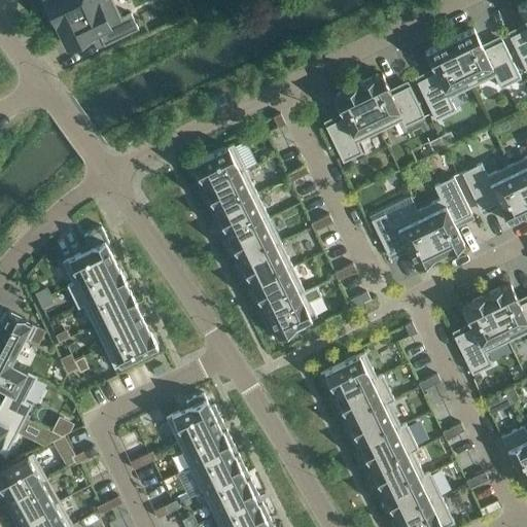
[(41,0),(51,22),(98,0),(41,0)]
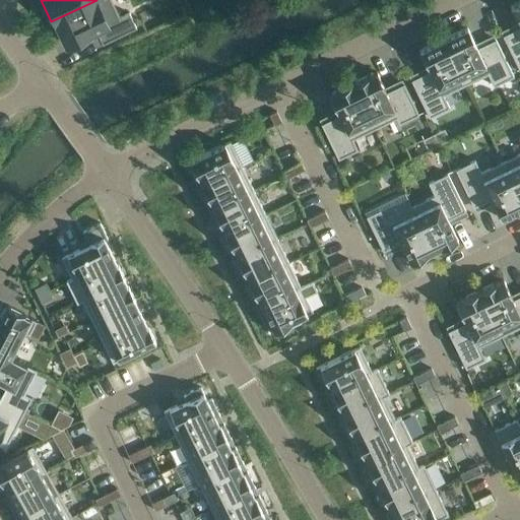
[(96,0),(51,21),(58,37),(62,35),(67,44),(89,34),(96,30),(103,44),(136,27),(129,12),(119,17),(111,0),(96,0)]
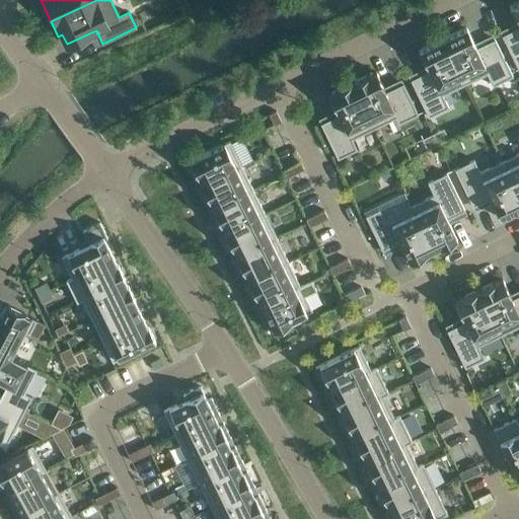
[(518,1),(509,6),(518,25),(518,26),(502,34),(518,70),(518,1)]
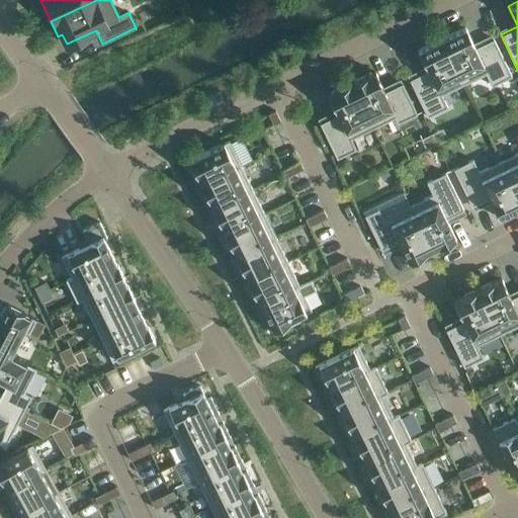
[(494,38),(476,48),(465,27),(441,38),(463,84),(486,73),(492,85),(512,76),(494,38)]
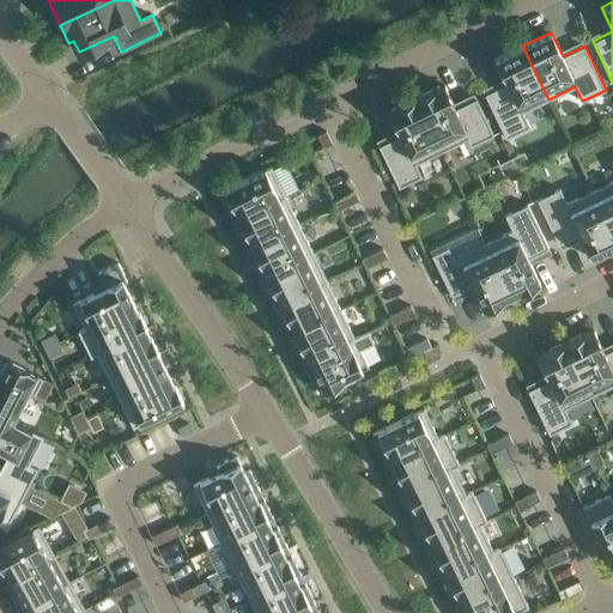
[(485,93),(505,138),(529,127),(522,111),(548,99),(522,46),(495,59),(507,84),(485,93)]
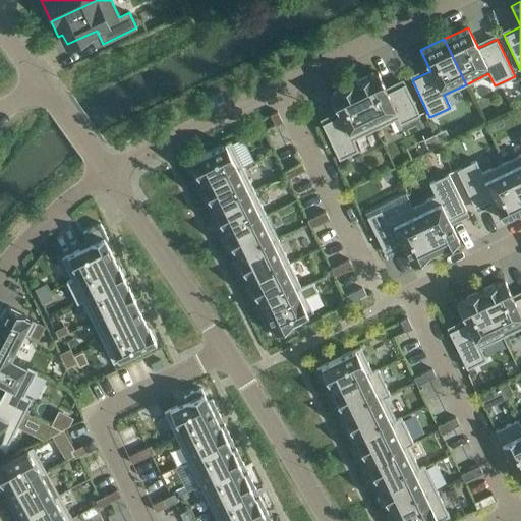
[(353,83),(375,129),(397,118),(400,124),(419,114),(405,83),(387,92),(377,71),(353,83)]
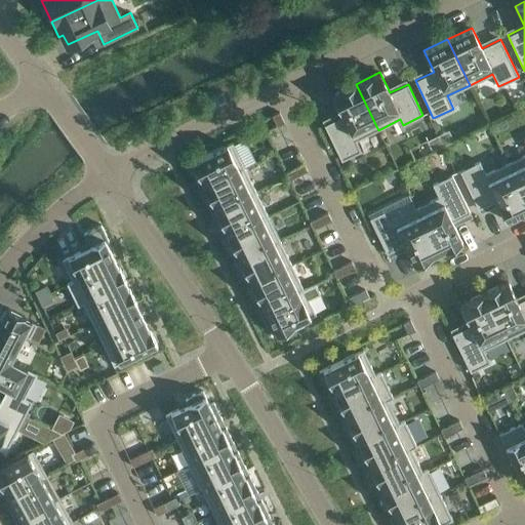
[(356,84),(331,95),(341,116),(324,124),(341,160),(361,151),(356,140),(378,130),(356,84)]
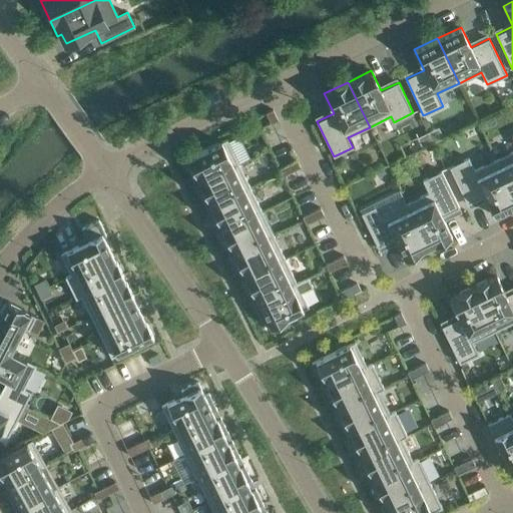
[(273,109),(266,112),(271,123),(278,119),(273,109)]
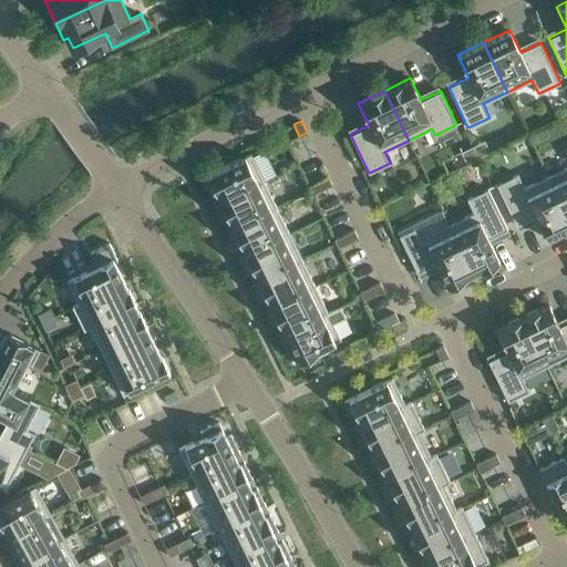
[(485,141),(472,147),(478,158),(491,152),(485,141)]
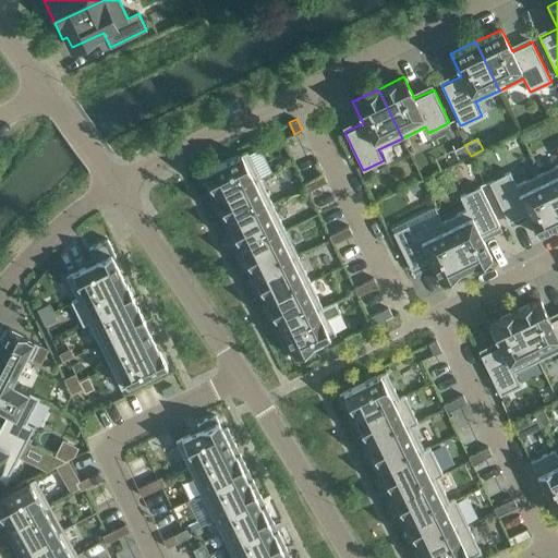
[(464,145),(453,152),(459,162),(471,156),(464,145)]
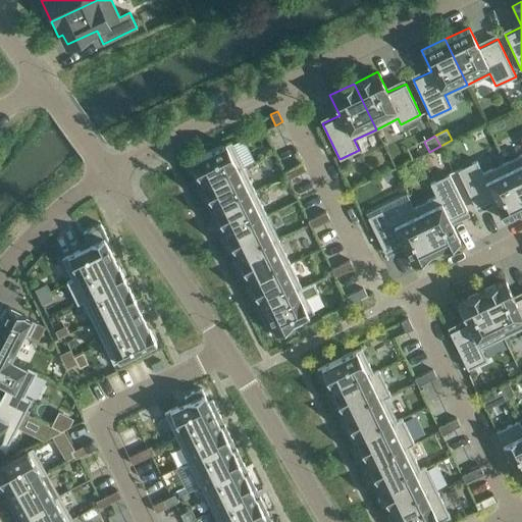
[(521,138),(521,139),(521,141),(521,153),(505,162),(521,197),(521,138)]
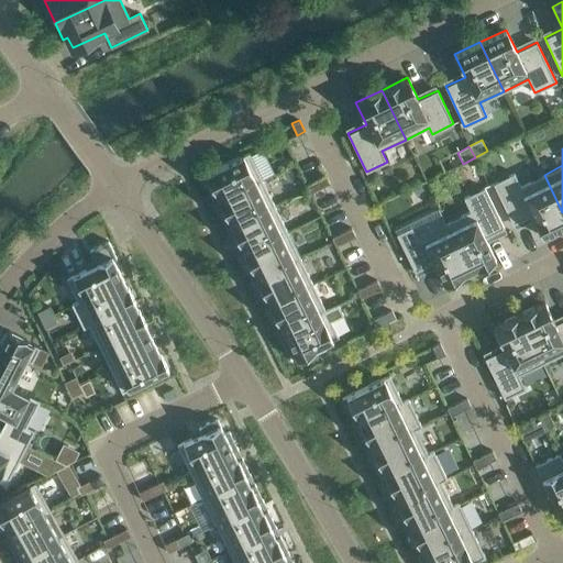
[(214,202),(262,179),(249,153),(201,176),(211,195),(216,192),(219,199),(214,201),(214,202)]
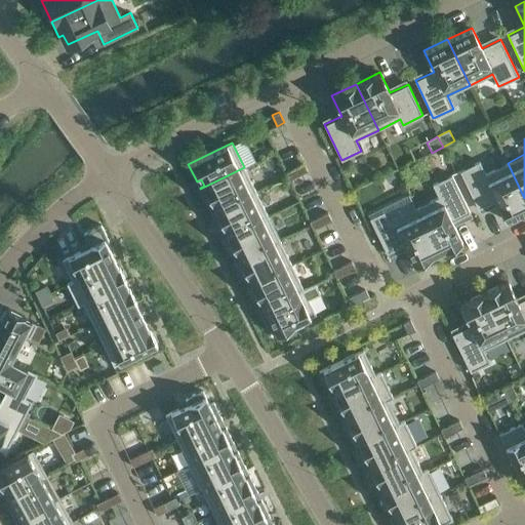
[(479,161),(459,171),(478,208),(496,200),(506,220),(524,210),(524,198),(508,163),(485,174),(479,161)]
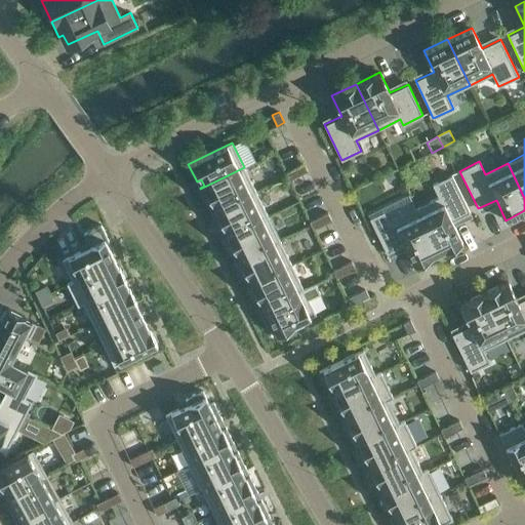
[(305,163),(295,168),(298,175),(308,171),(305,163)]
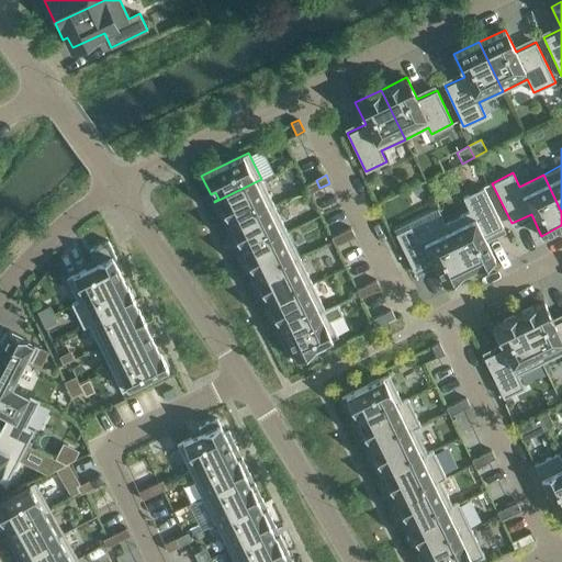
[(261,179),(214,202),(223,220),(227,217),(232,225),(226,227),(227,228),(233,225),(268,209),(274,205),(261,179)]
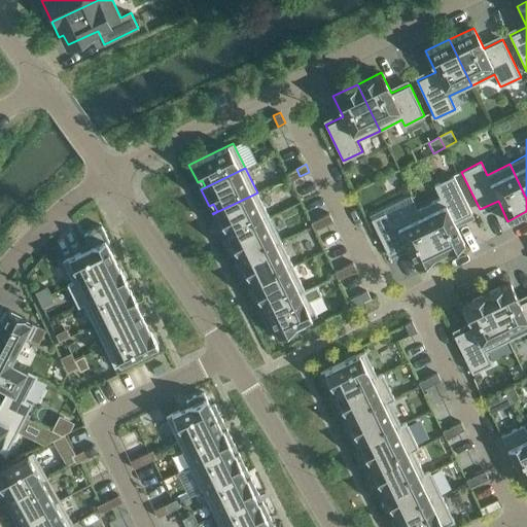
[(296,169),(287,173),(290,180),(300,176),(296,169)]
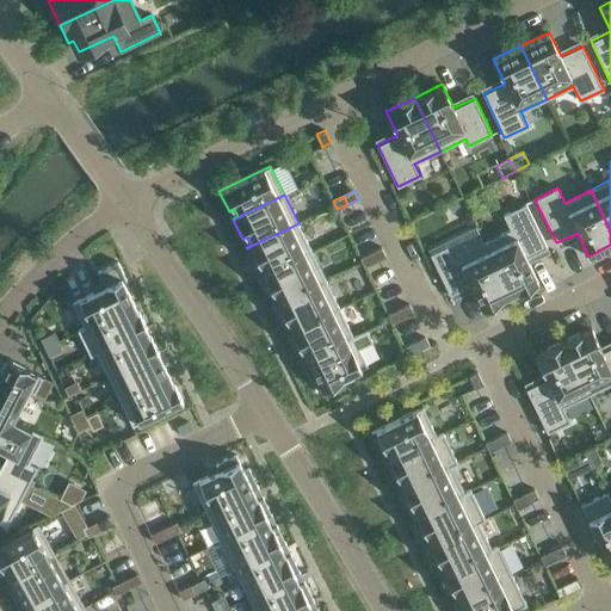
[(547,247),(526,203),(504,215),(511,229),(485,241),(511,295),(538,282),(526,258),(547,247)]
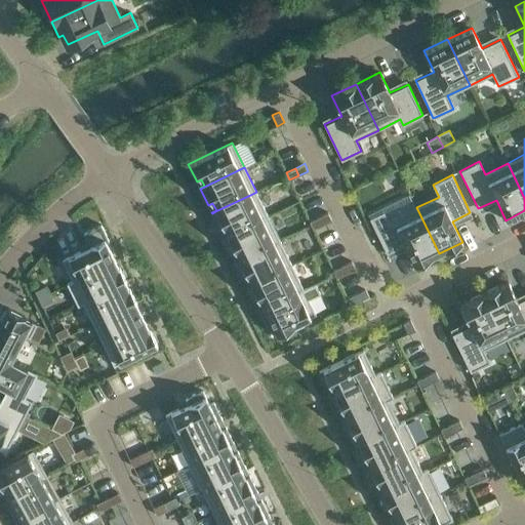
[(217,210),(212,213),(220,230),(225,228),(228,235),(224,237),(224,238),(268,216),(256,192),(250,195),(217,211),(217,210)]
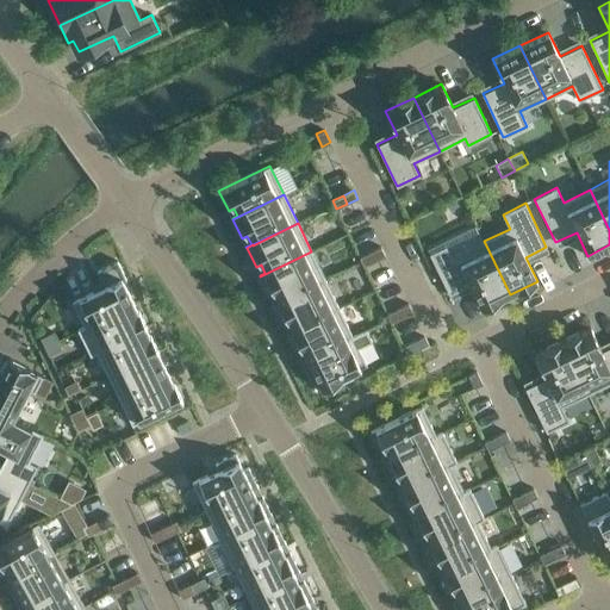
[(470,284),(481,307),(510,294),(484,241),(452,257),(446,246),(429,254),(449,294),(470,284)]
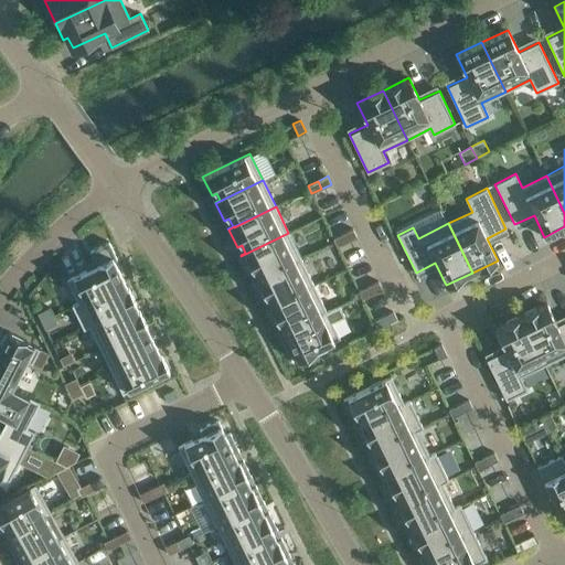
[(353,228),(343,234),(348,242),(358,237),(353,228)]
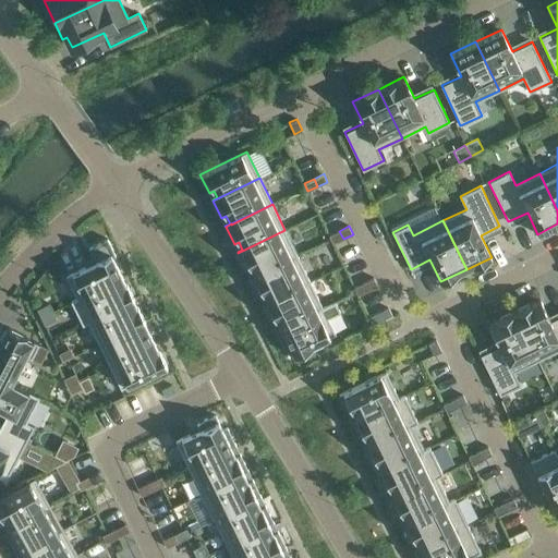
[(284,230),(238,253),(246,270),(251,268),(255,275),(250,278),(251,278),(298,255),(284,230)]
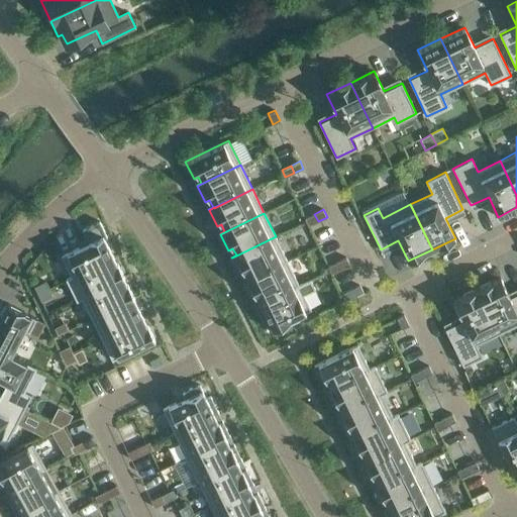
[(313,213),(305,218),(308,225),(317,221),(314,214),(313,213)]
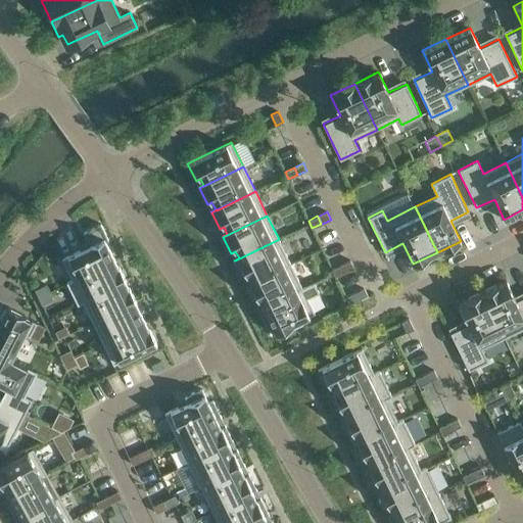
[(90,245),(61,258),(72,279),(73,280),(114,259),(105,240),(108,239),(100,224),(84,232),(90,245)]
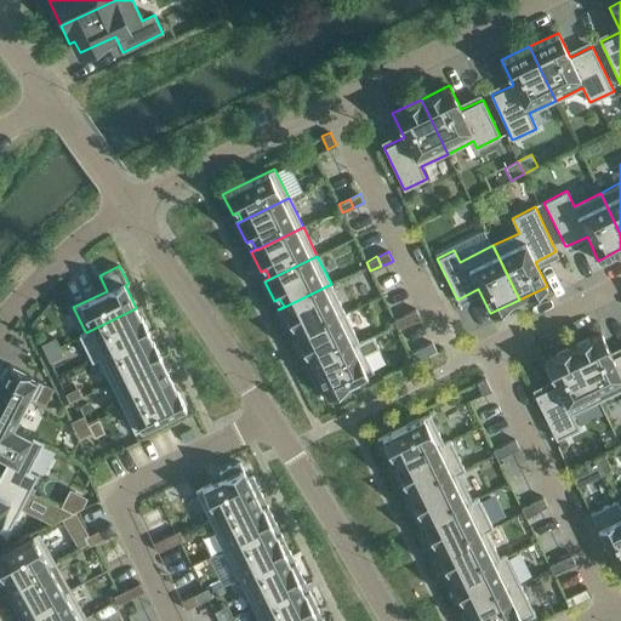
[(331,284),(279,309),(289,330),(294,328),(297,335),(292,337),(292,339),(345,313),(331,284)]
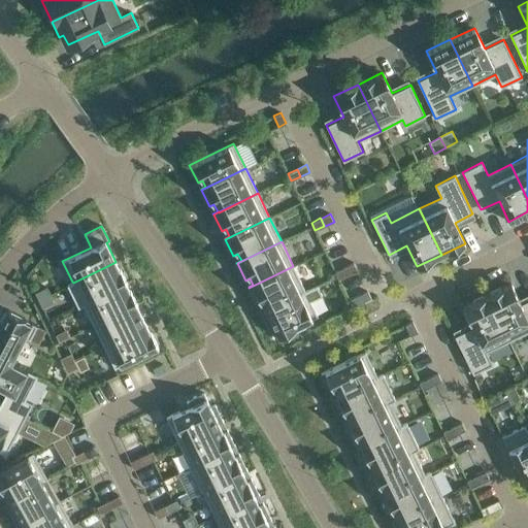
[(72,282),(67,285),(78,307),(84,305),(84,304),(126,283),(127,284),(121,269),(120,269),(116,262),(73,283),(72,282)]
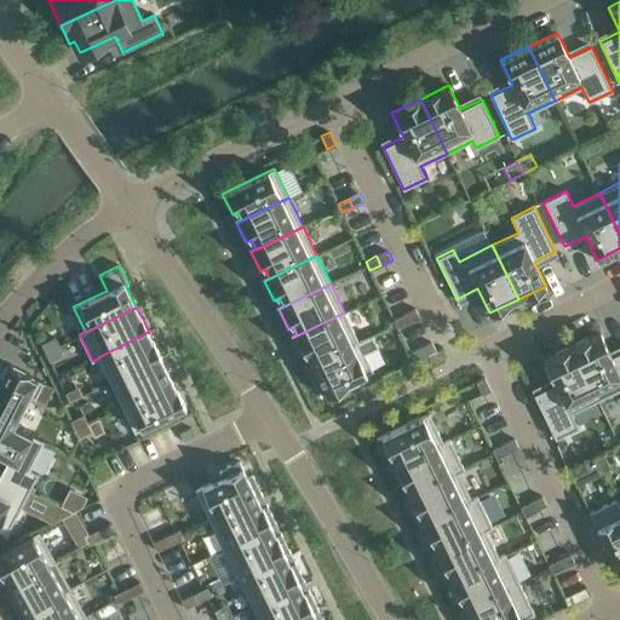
[(415,308),(403,314),(408,323),(420,317),(415,308)]
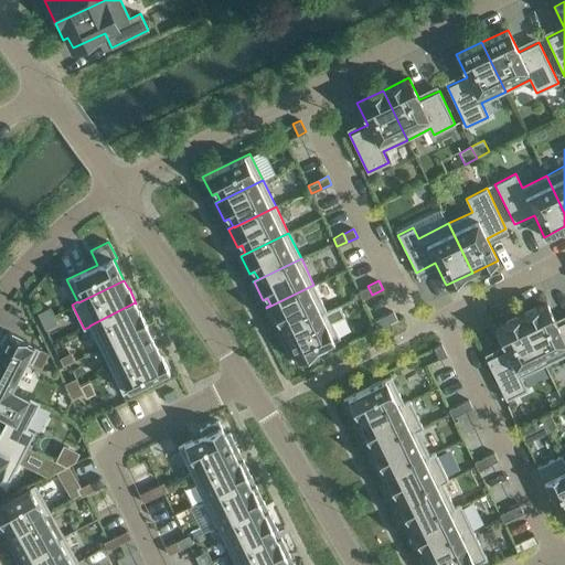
[(313,285),(266,308),(275,326),(280,323),(284,331),(278,333),(279,334),(327,311),(313,285)]
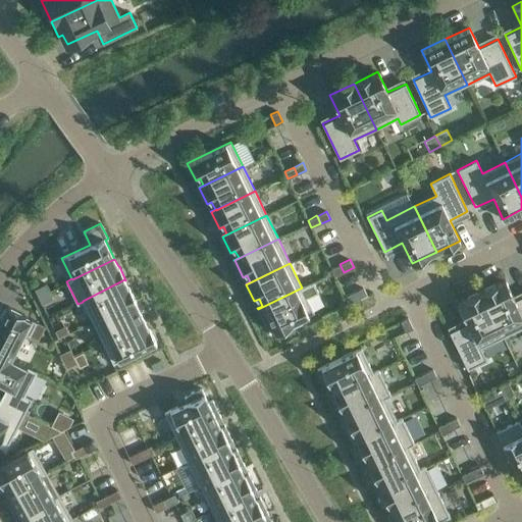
[(340,264),(330,268),(334,276),(344,272),(340,264)]
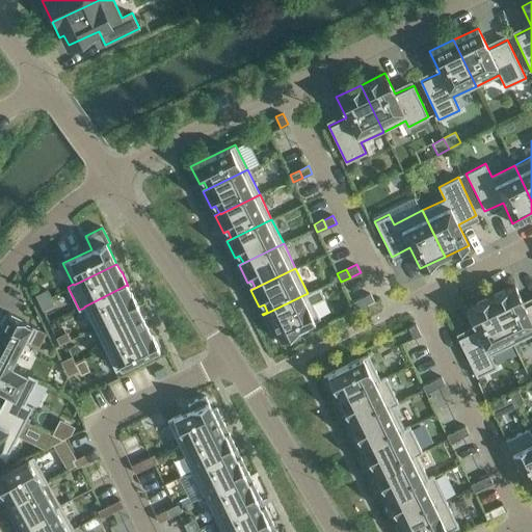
[(127,285),(84,307),(84,308),(95,327),(137,307),(137,308),(138,307),(131,292),(131,293),(128,286),(127,285)]
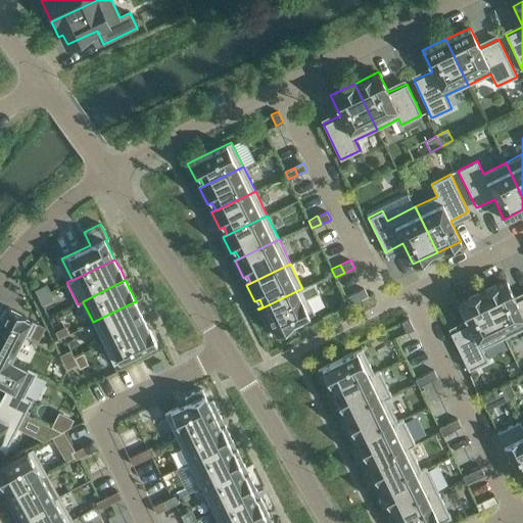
[(522,296),(516,300),(506,280),(482,292),(504,337),(522,327),(522,296)]
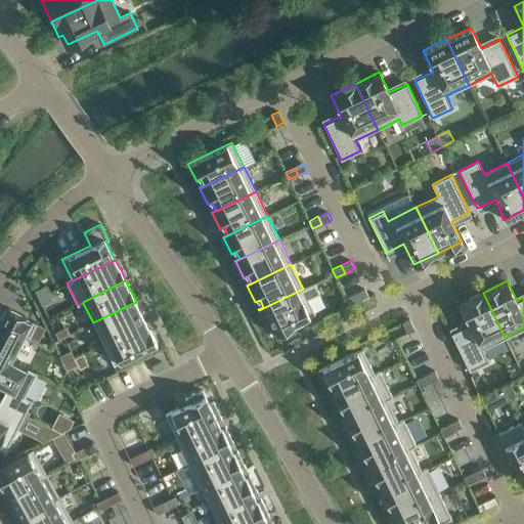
[(303,289),(259,310),(267,326),(271,324),(277,337),(277,338),(280,337),(284,337),(286,336),(289,335),(291,333),(293,331),(296,330),(293,324),(315,314),(308,299),(319,293),(314,282),(303,289)]
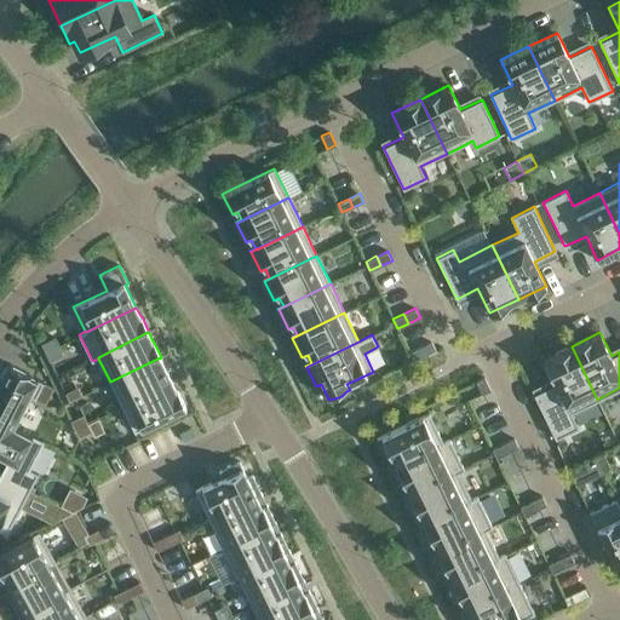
[(55,337),(41,343),(45,352),(58,345),(55,337)]
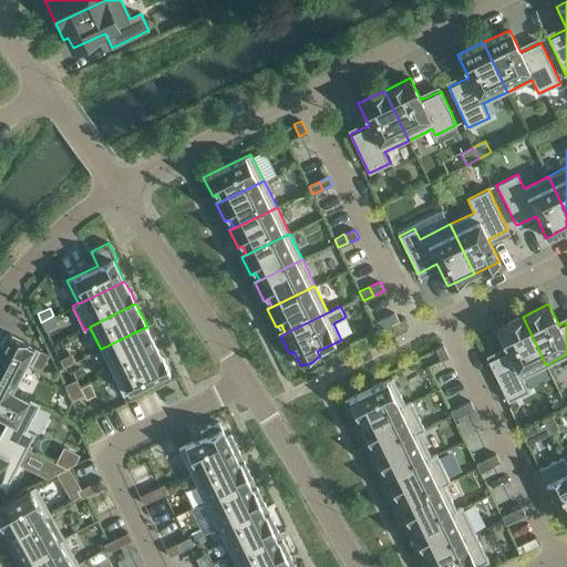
[(53,316),(41,322),(45,330),(58,325),(53,316)]
